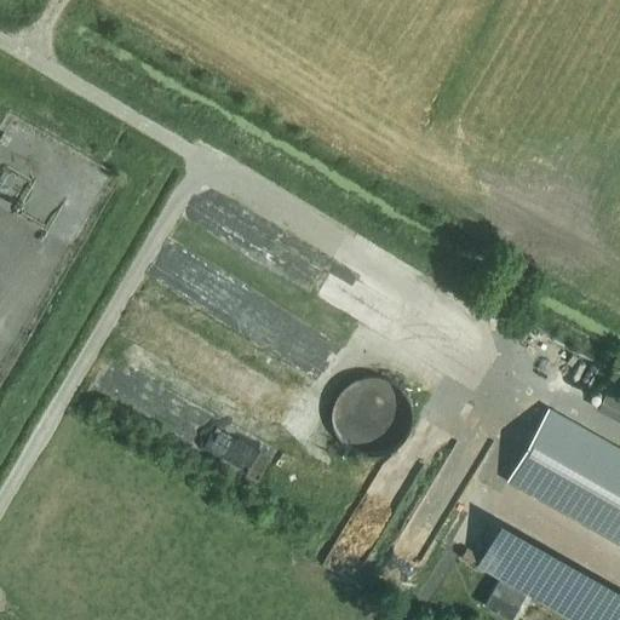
[(135,286),(151,302),(168,283),(150,268),(135,286)]
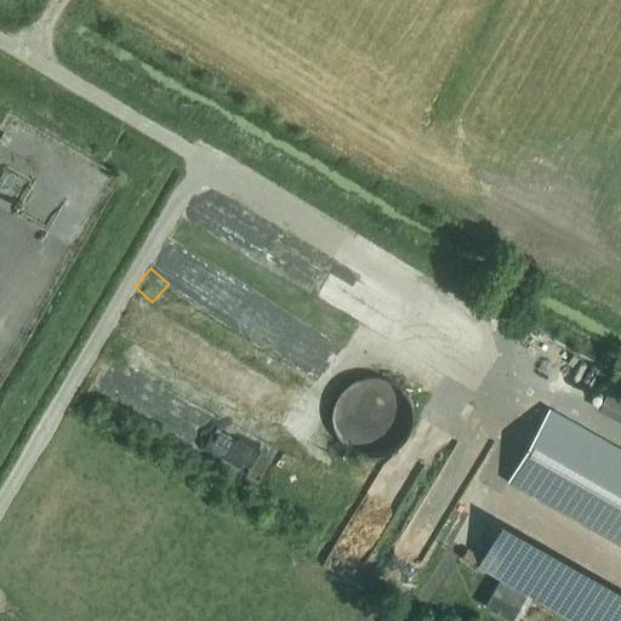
[(212,342),(224,311),(184,295),(171,325),(212,342)]
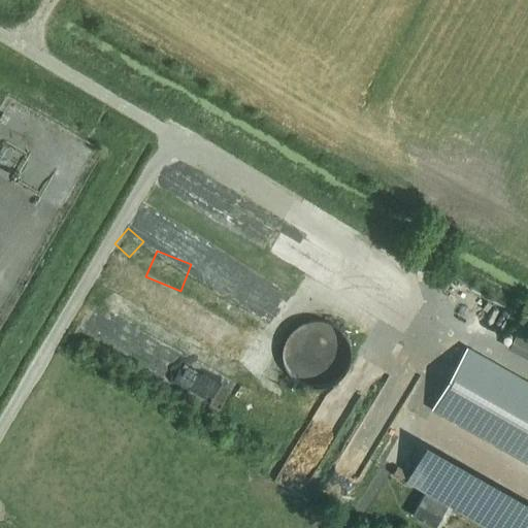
[(88,279),(95,268),(84,261),(76,272),(88,279)]
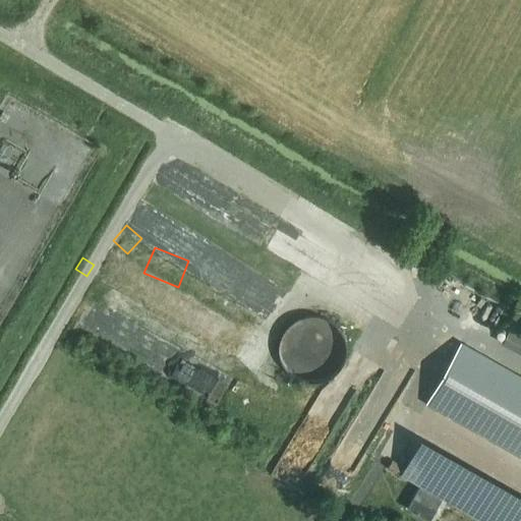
[(321,316),(313,314),(307,315),(301,317),(294,322),(288,327),(283,334),(280,341),(279,351),(281,359),(285,366),(290,372),(296,378),(304,382),(313,383),(322,382),(331,379),(337,372),(343,365),(346,357),(347,348),(345,337),(339,328),(330,321),(321,316)]
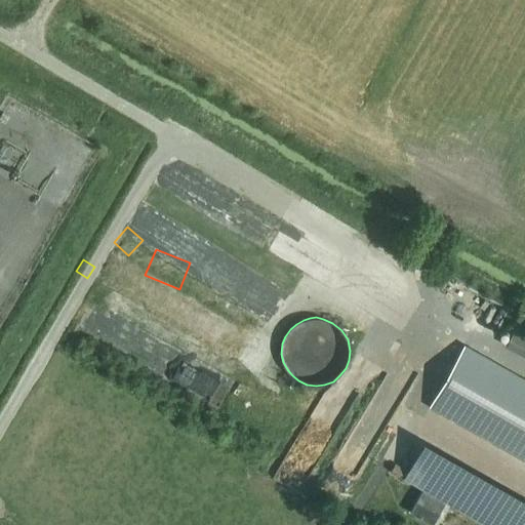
[(505,348),(524,359),(524,324),(520,321),(505,348)]
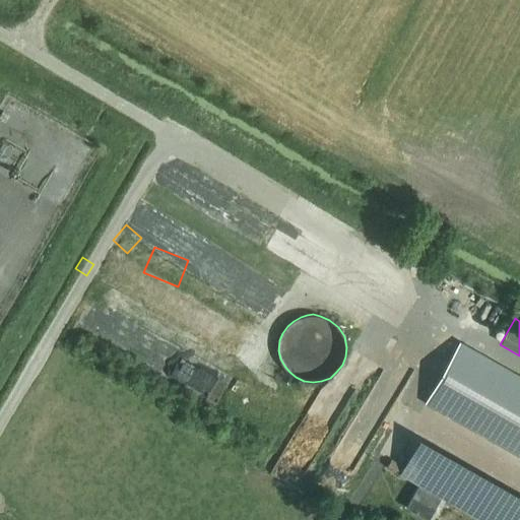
[(519,378),(509,372),(509,371),(461,343),(428,400),(476,428),(519,452),(519,378)]
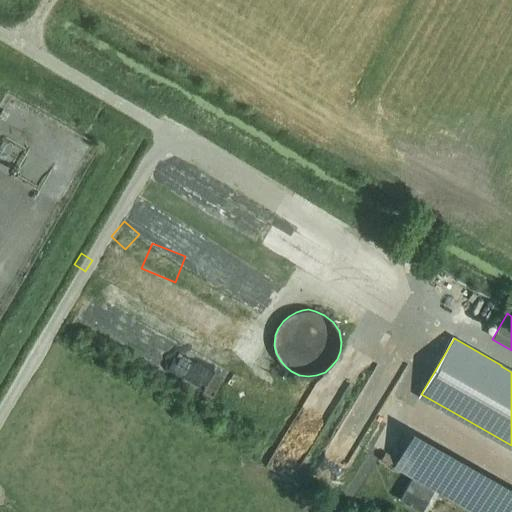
[(308,425),(324,392),(314,387),(298,420),(308,425)]
